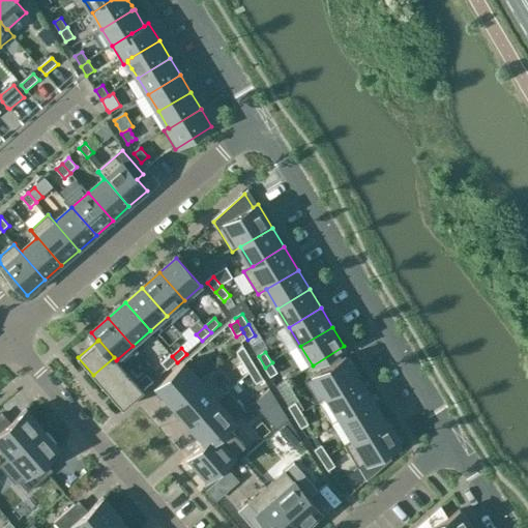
[(163,363),(168,370),(177,362),(172,356),(163,363)]
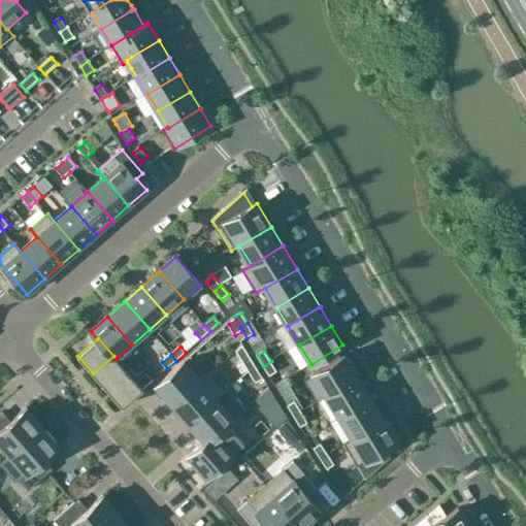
[(93,373),(108,391),(129,372),(117,358),(116,359),(113,356),(93,373)]
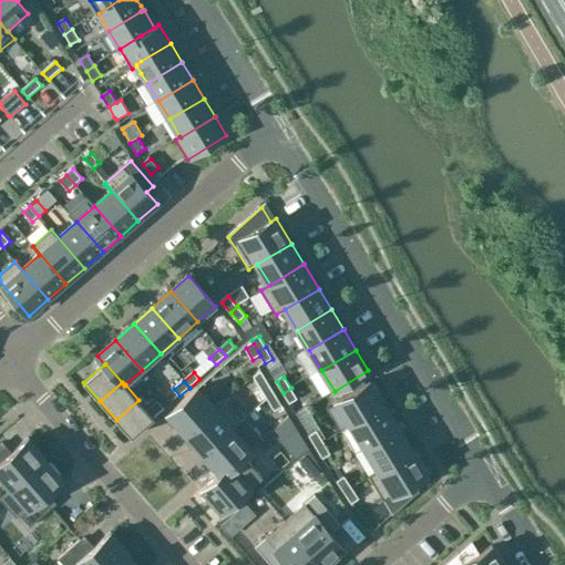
[(351,427),(384,406),(370,382),(337,403),(351,427)]
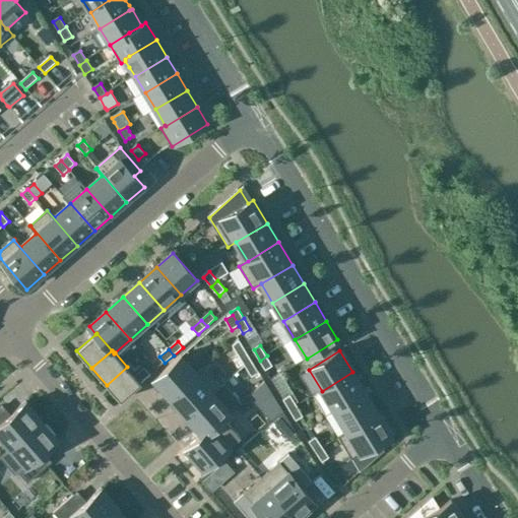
[(246,367),(253,363),(247,352),(240,357),(246,367)]
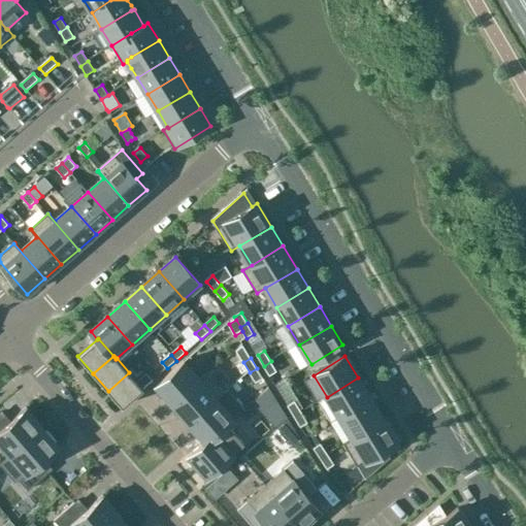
[(277,372),(271,361),(264,366),(270,376),(277,372)]
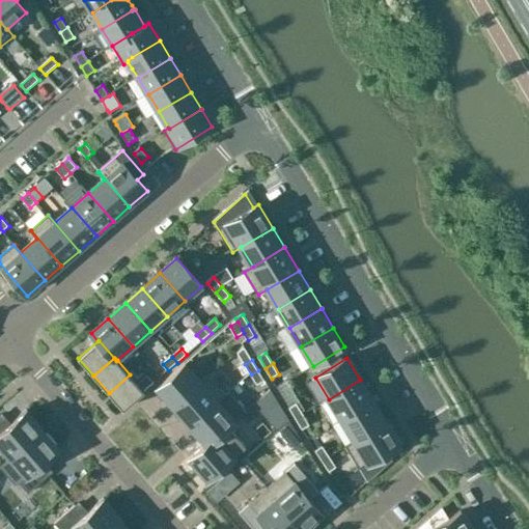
[(159,389),(174,408),(202,383),(186,364),(159,389)]
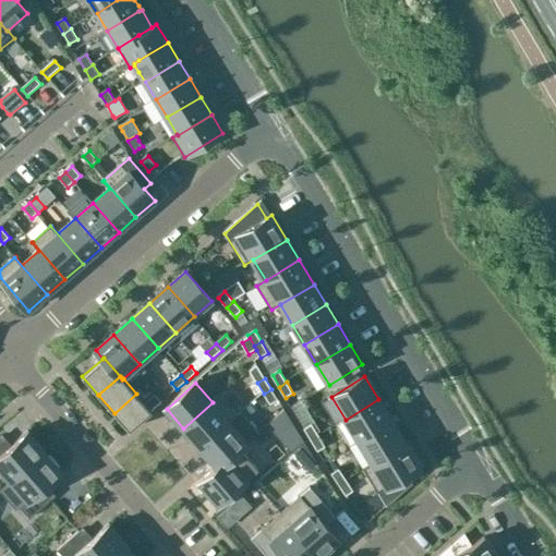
[(278,400),(272,389),(264,394),(270,405),(278,400)]
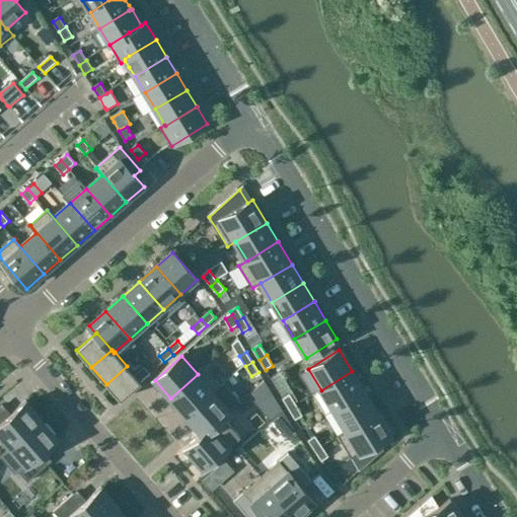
[(142,382),(136,376),(127,366),(106,384),(122,400),(142,382)]
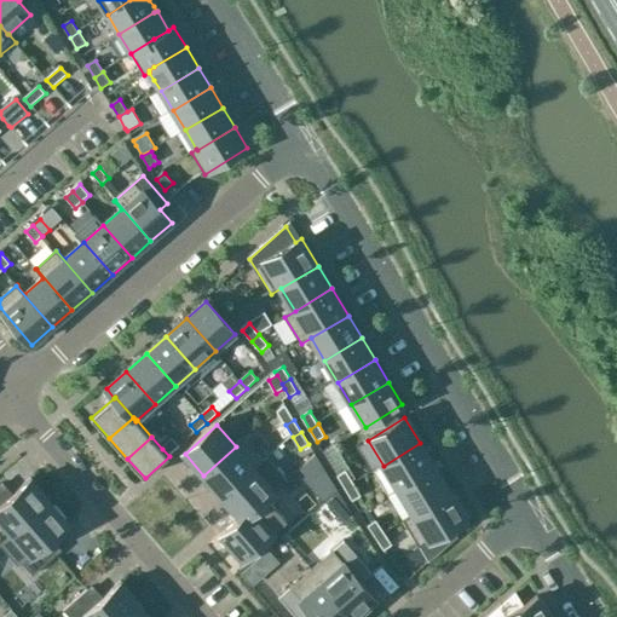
[(169,456),(180,447),(173,439),(162,449),(169,456)]
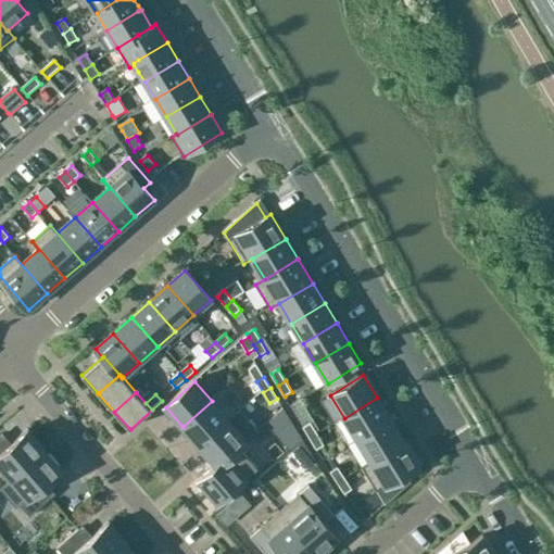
[(219,394),(212,401),(183,427),(201,448),(230,422),(238,415),(219,394)]
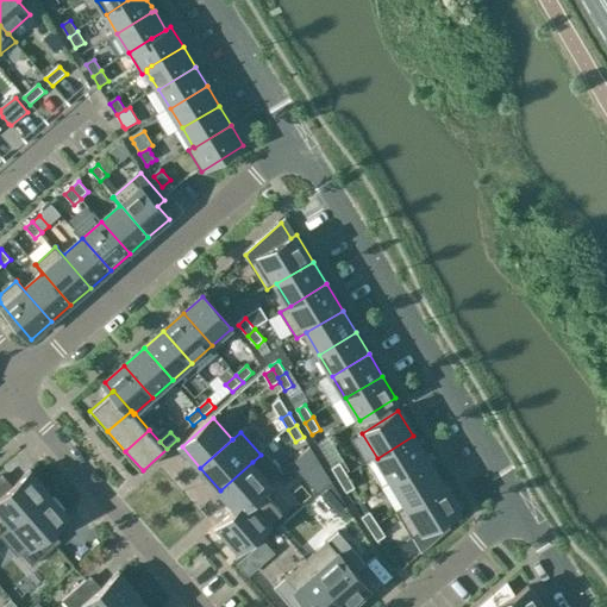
[(393,483),(429,461),(413,436),(377,458),(393,483)]
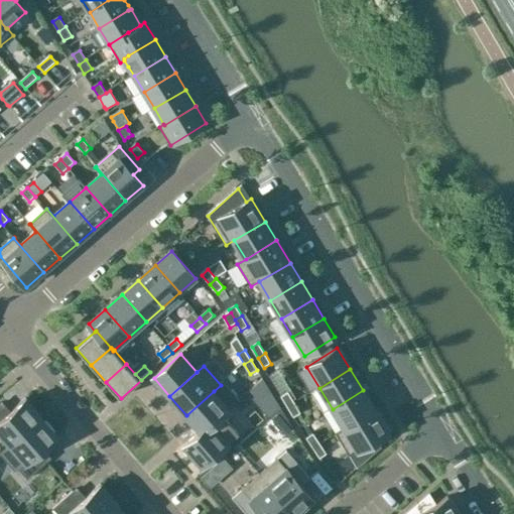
[(337,434),(376,410),(363,390),(333,409),(345,428),(336,433),(337,434)]
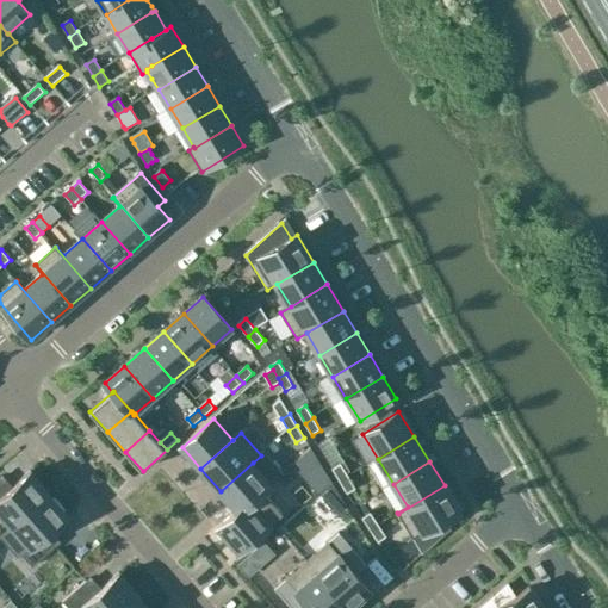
[(221,491),(239,512),(239,513),(252,501),(253,502),(272,485),(253,463),(221,491)]
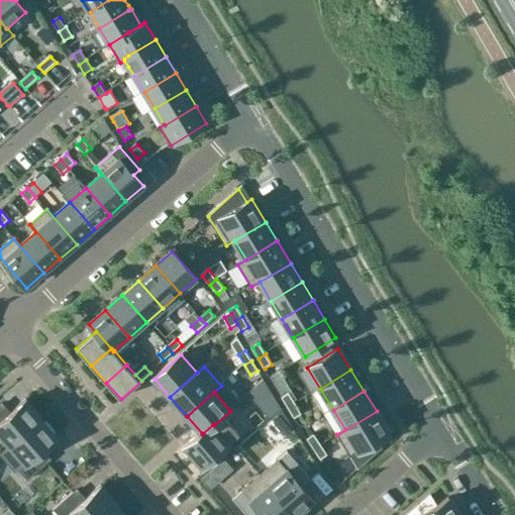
[(282,398),(289,408),(295,404),(289,394),(282,398)]
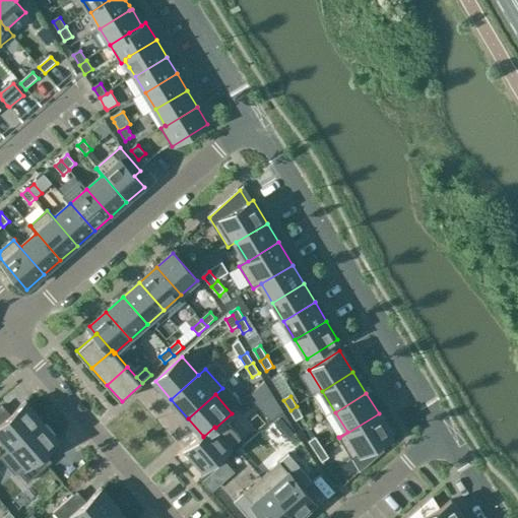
[(282,411),(276,401),(269,405),(275,415),(282,411)]
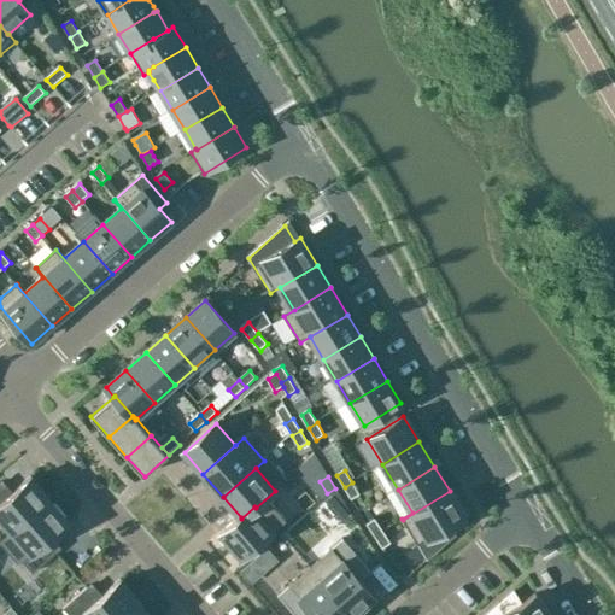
[(0,519),(12,533),(50,501),(31,479),(9,498),(0,487),(0,519)]
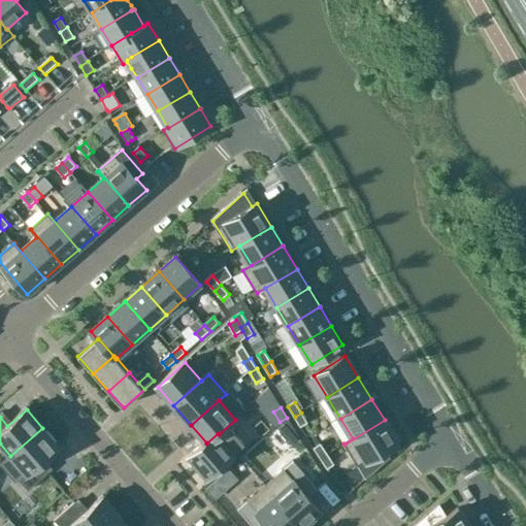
[(308,423),(301,413),(295,417),(301,427),(308,423)]
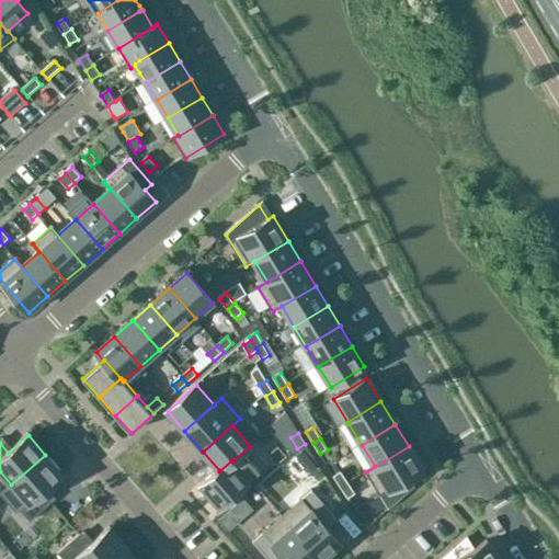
[(366,472),(389,510),(415,487),(410,478),(423,469),(409,446),(366,472)]
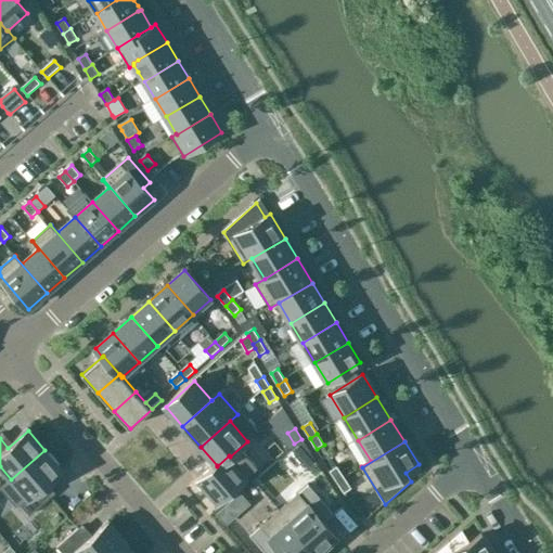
[(304,442),(297,449),(305,458),(311,451),(304,442)]
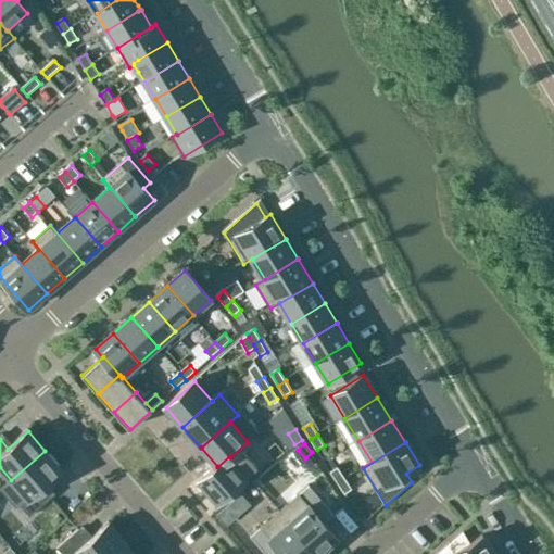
[(45,451),(11,480),(19,489),(8,499),(17,510),(21,506),(30,518),(52,499),(42,488),(62,470),(45,451)]
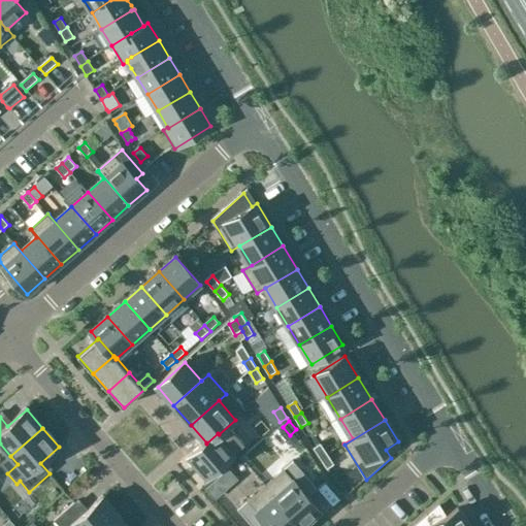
[(235,453),(219,434),(218,433),(206,444),(206,442),(190,457),(207,478),(235,453)]
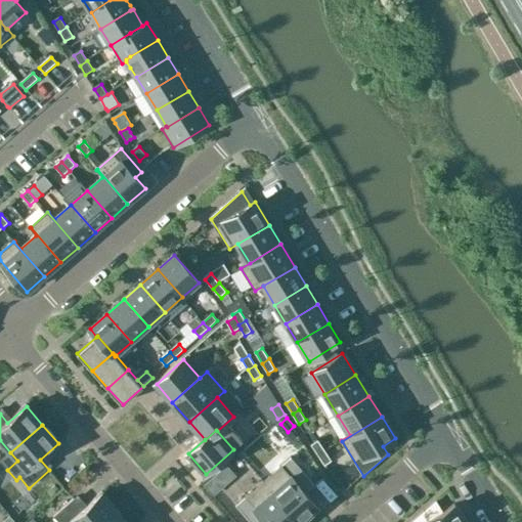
[(318,455),(325,451),(318,441),(311,445),(318,455)]
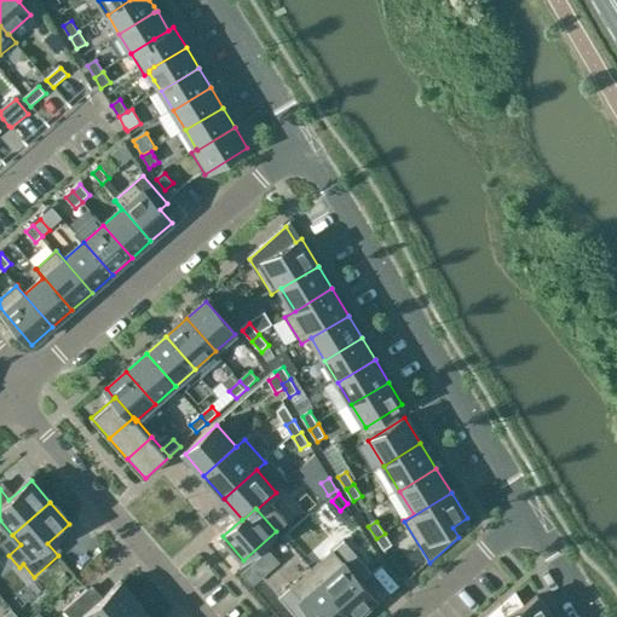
[(385,534),(376,538),(385,551),(392,546),(385,534)]
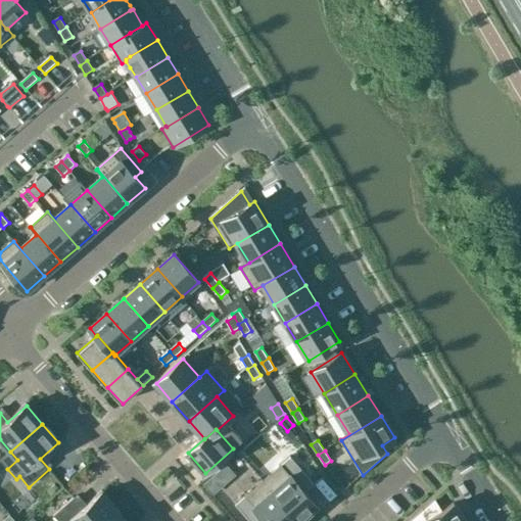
[(301,488),(312,480),(291,458),(264,481),(297,520),(301,520),(318,507),(301,488)]
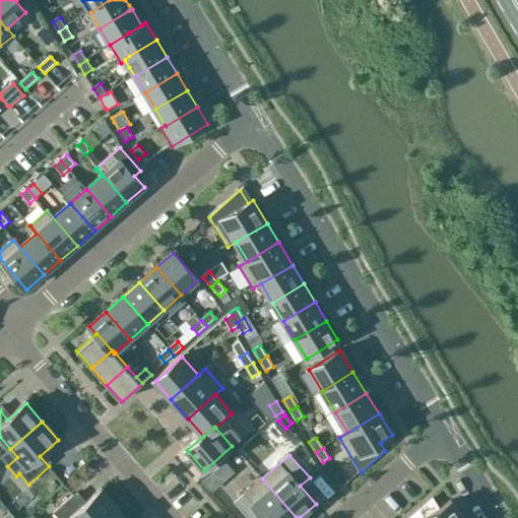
[(264,517),(296,517),(262,478),(235,503),(248,517),(264,517)]
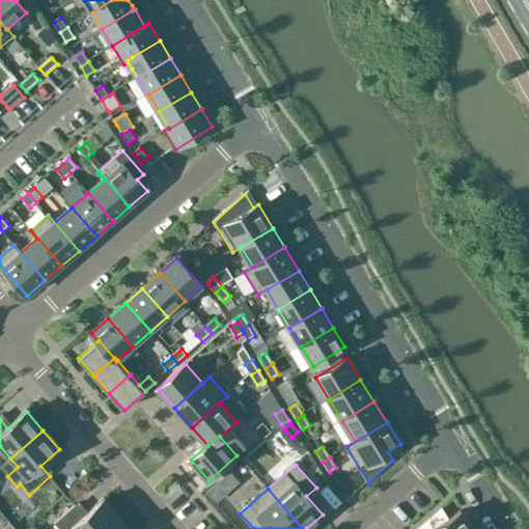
[(104,500),(85,517),(76,506),(55,524),(59,528),(109,528),(120,519),(104,500)]
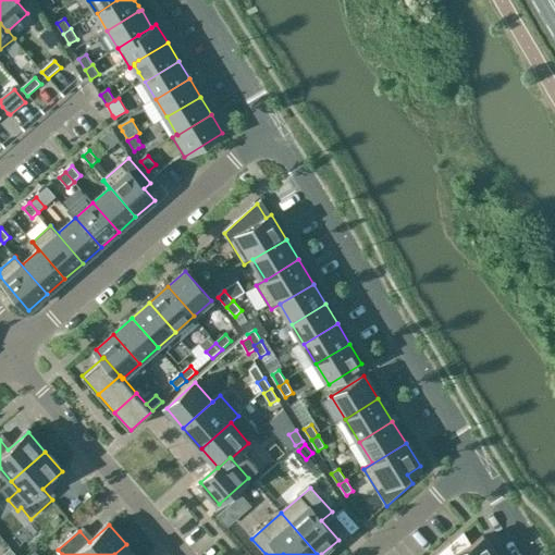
[(495,554),(484,538),(472,545),(465,533),(441,554),(495,554)]
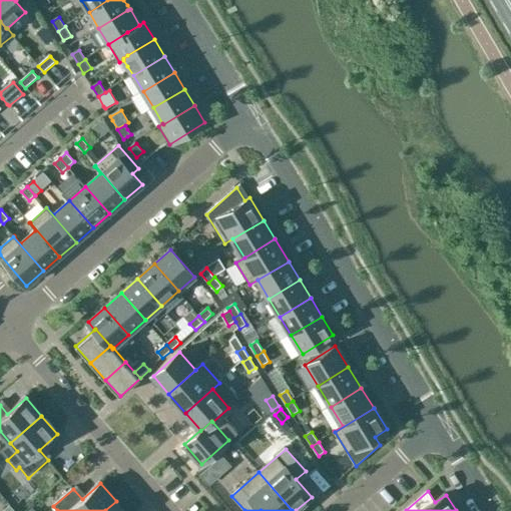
[(124,510),(116,501),(105,510),(124,510)]
